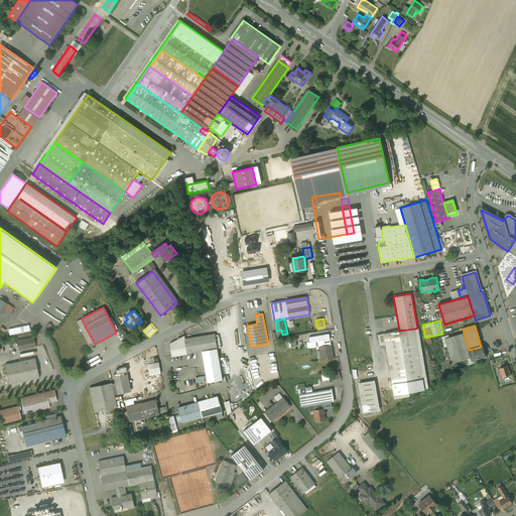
[(399,331),(383,334),(394,399),(409,396),(409,392),(424,389),(415,329),(399,331)]
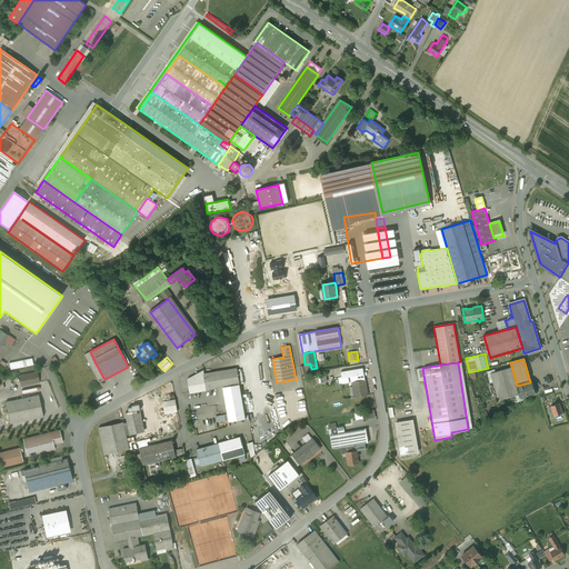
[(103,378),(96,363),(91,366),(99,380),(103,378)]
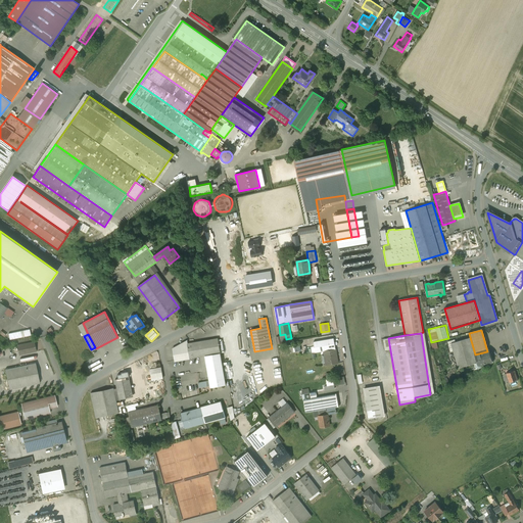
[(285,334),(280,335),(280,336),(277,336),(278,344),(289,342),(291,338),(286,339),(285,334)]
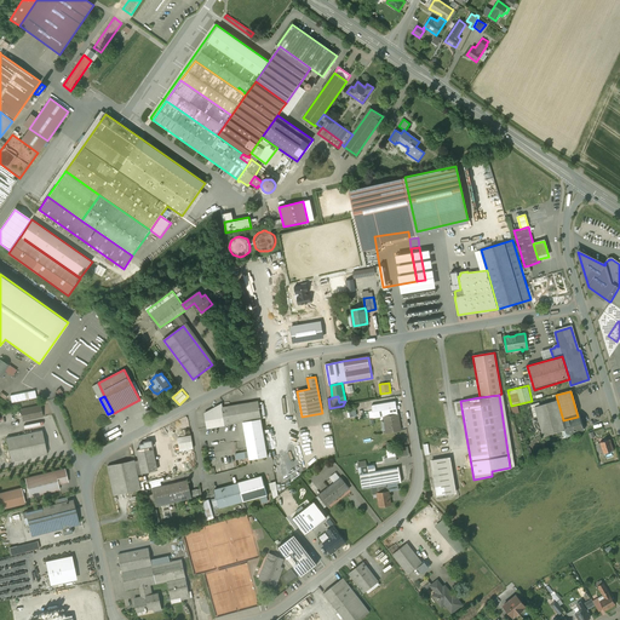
[(557,400),(534,407),(544,436),(562,431),(567,430),(563,420),(557,400)]
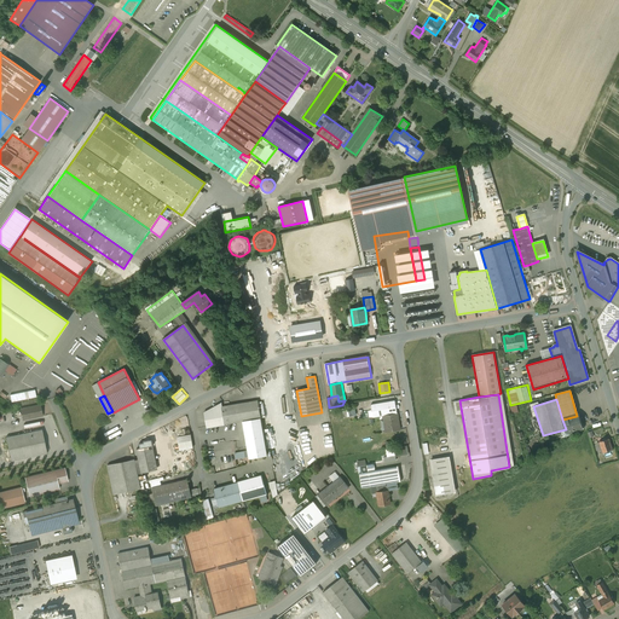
[(223,406),(221,406),(225,424),(243,421),(261,418),(259,403),(258,400),(223,406)]
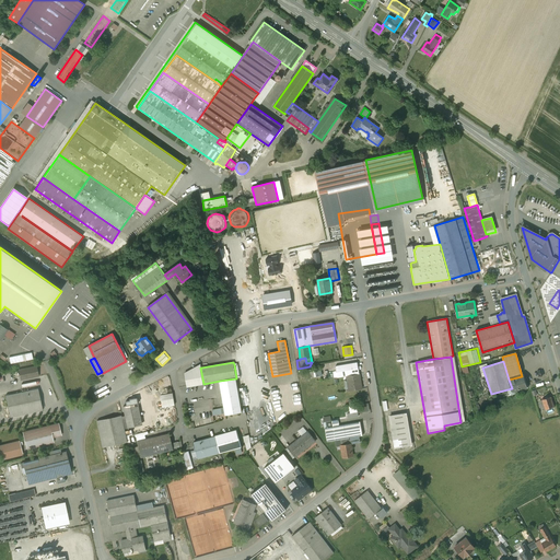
[(358,362),(336,366),(337,377),(347,375),(359,373),(360,373),(358,362)]
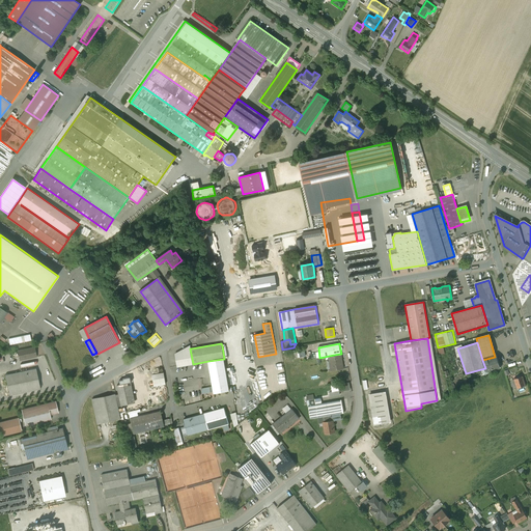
[(190,345),(175,354),(177,367),(193,364),(190,348),(191,348),(190,345)]
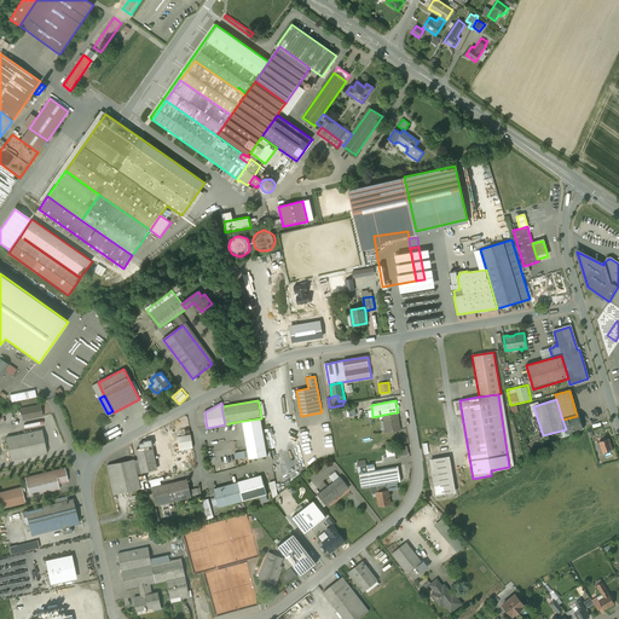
[(40,405),(21,409),(23,420),(42,415),(40,405)]
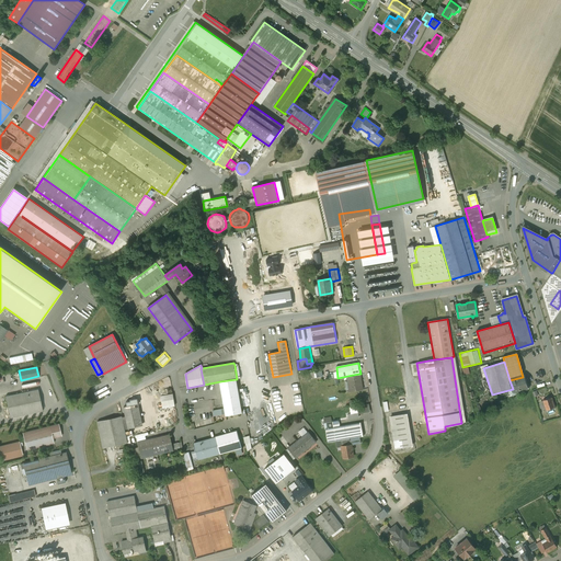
[(359,374),(347,376),(348,381),(348,387),(350,391),(363,389),(361,378),(359,374)]
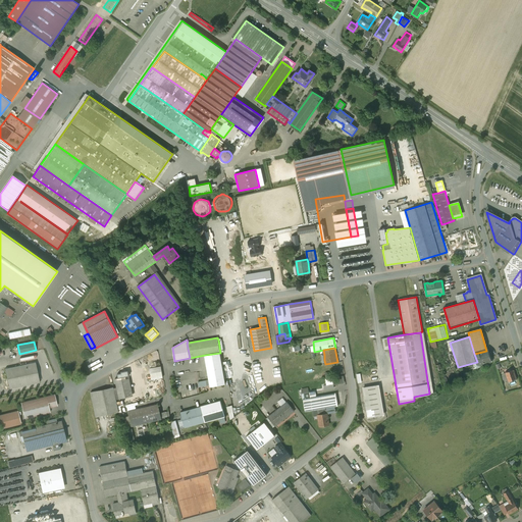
[(474,354),(477,362),(478,365),(480,364),(490,361),(487,350),(486,351),(474,354)]
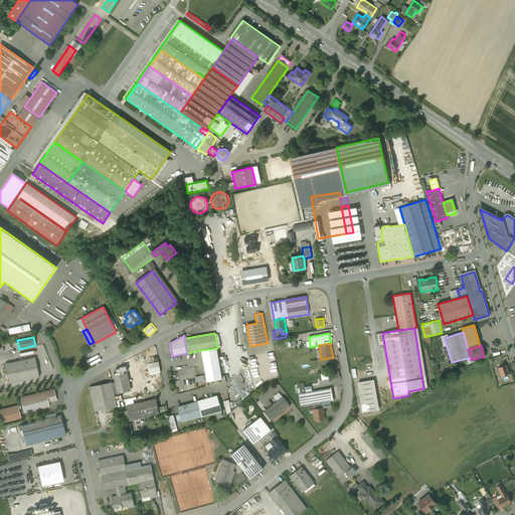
[(217,348),(202,350),(206,375),(221,372),(217,348)]
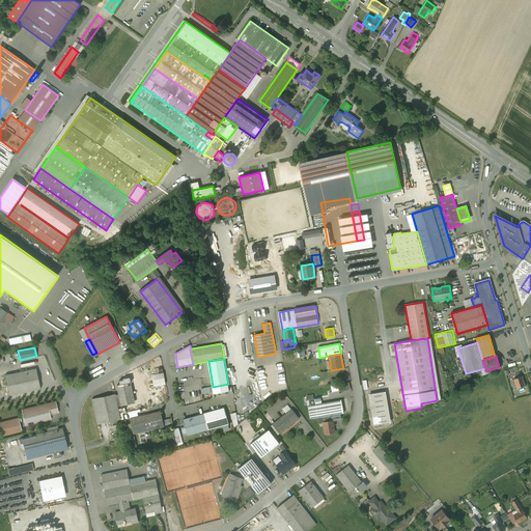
[(36,368),(5,374),(9,395),(40,389),(36,368)]
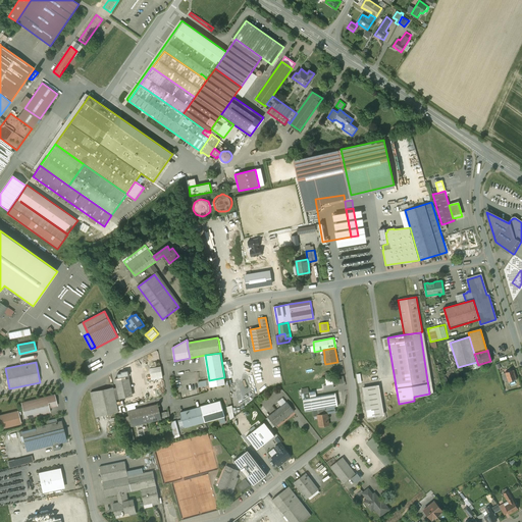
[(151,379),(163,377),(161,366),(149,367),(151,379)]
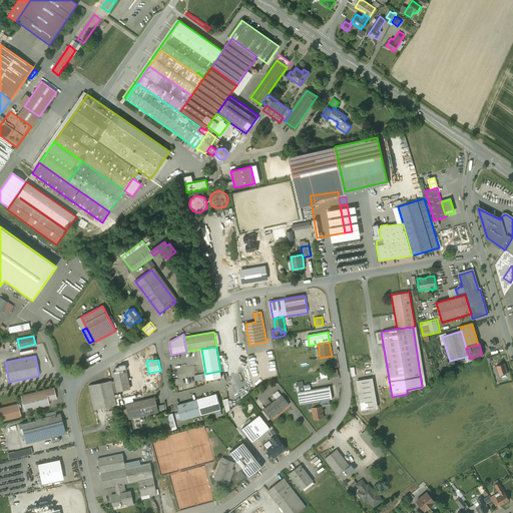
[(504,363),(500,365),(500,363),(497,364),(497,365),(496,366),(499,375),(507,372),(504,363)]
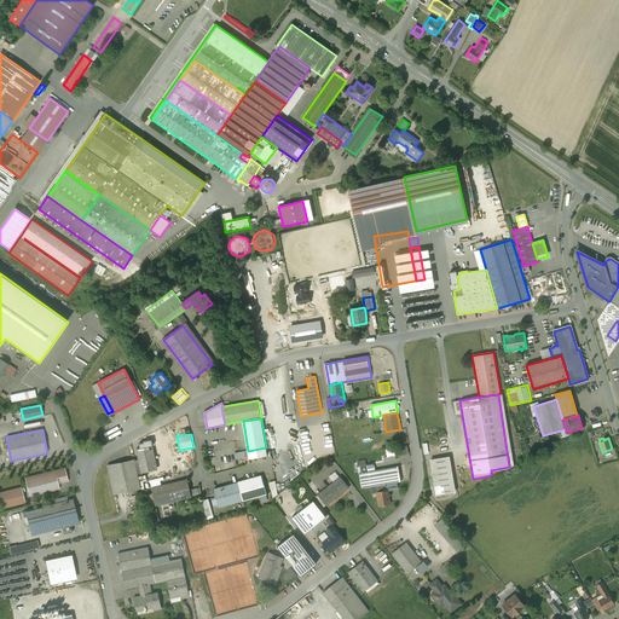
[(149,446),(137,449),(140,467),(152,464),(149,446)]
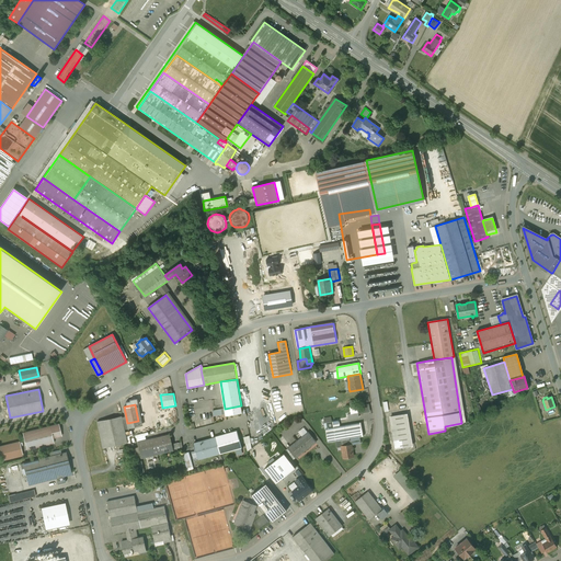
[(346,414),(347,419),(359,416),(359,412),(369,411),(368,404),(347,408),(348,414),(346,414)]
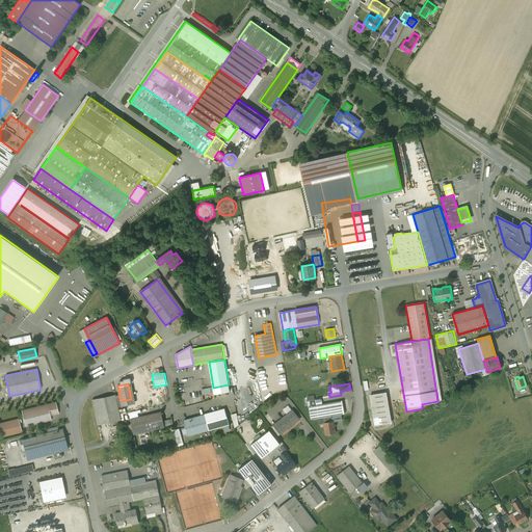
[(229,384),(213,388),(214,394),(230,392),(229,384)]
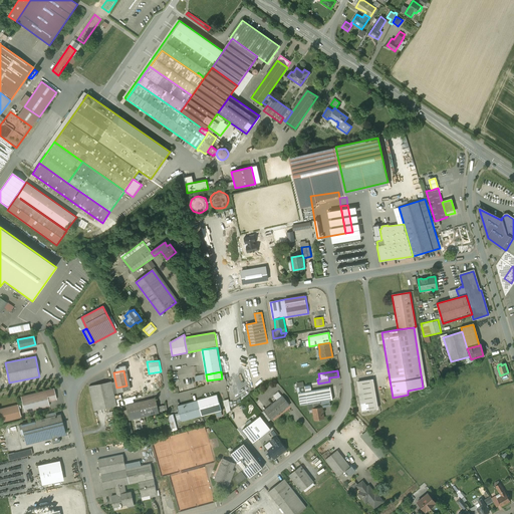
[(371,379),(358,381),(363,411),(376,409),(371,379)]
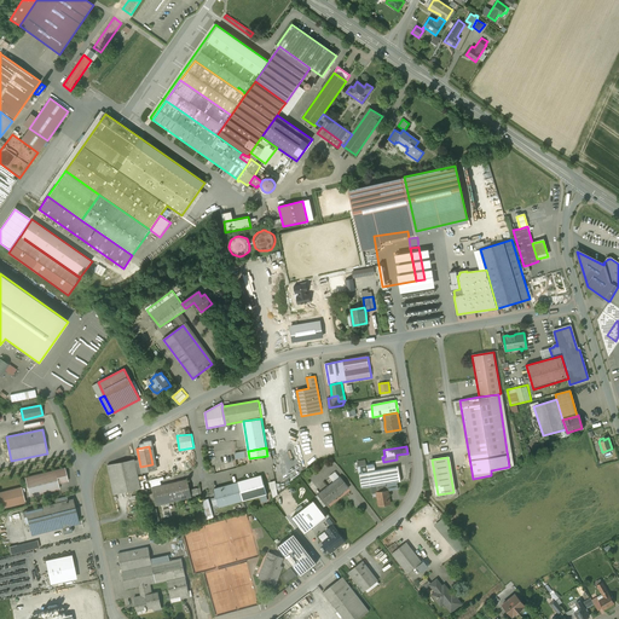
[(132,460),(114,464),(108,466),(114,495),(120,493),(138,490),(138,489),(142,489),(136,460),(132,461),(132,460)]
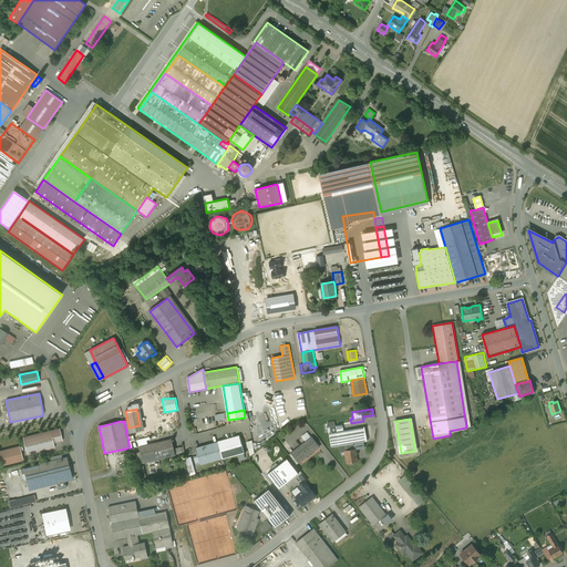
[(366,426),(337,432),(340,445),(344,445),(363,442),(368,441),(366,426)]
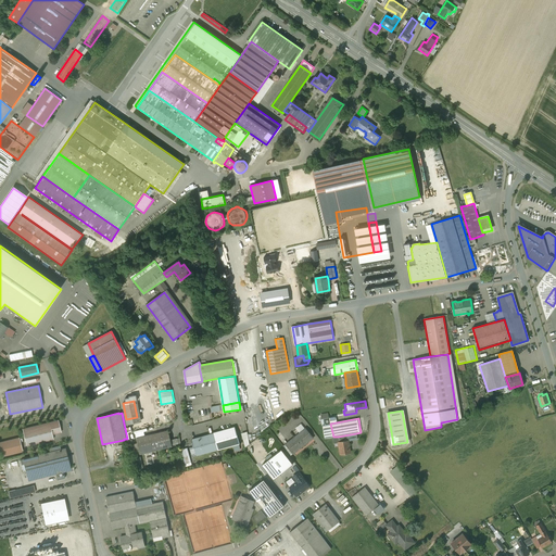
[(59,420),(23,429),(27,445),(53,439),(52,434),(61,432),(59,420)]
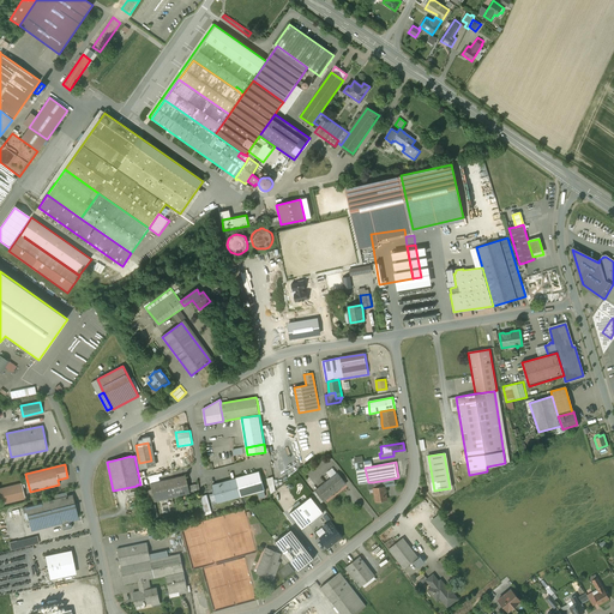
[(365,468),(356,469),(359,485),(368,482),(365,468)]
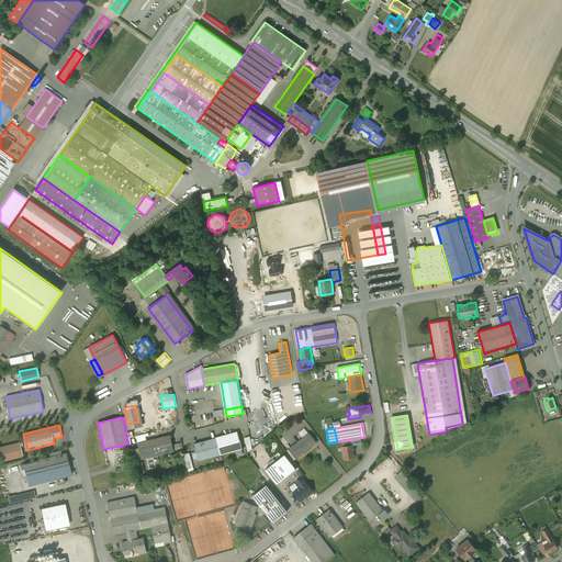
[(238,431),(216,438),(222,454),(243,448),(238,431)]
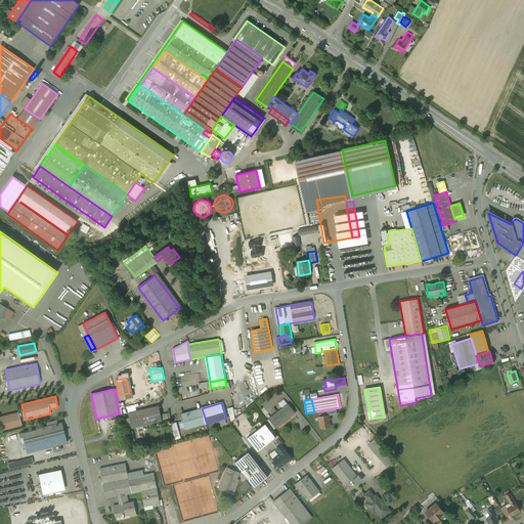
[(237,412),(243,412),(241,403),(233,404),(233,406),(228,407),(230,419),(237,418),(237,412)]
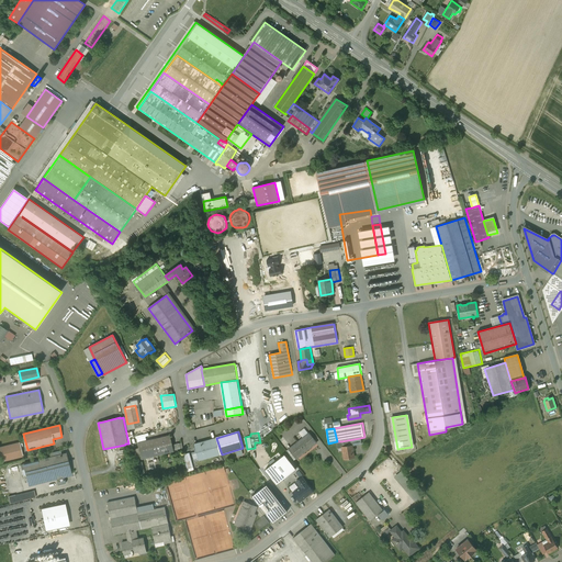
[(310,433),(299,441),(306,451),(316,442),(310,433)]
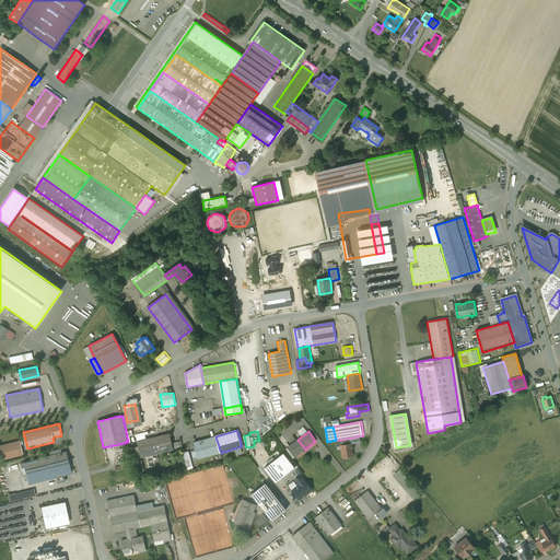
[(170,433),(138,441),(142,457),(174,450),(170,433)]
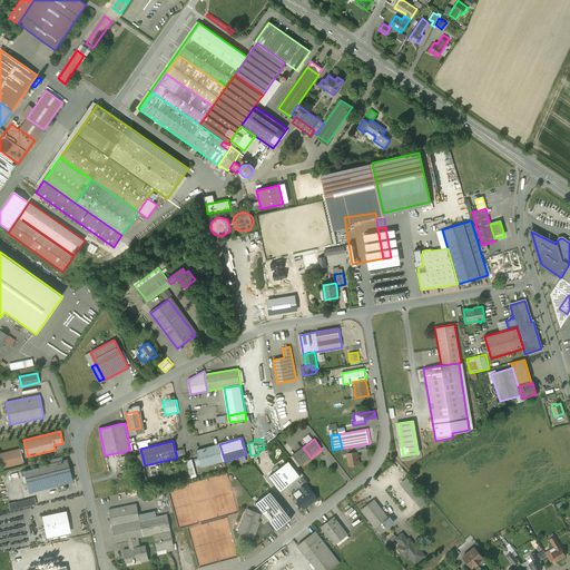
[(219,444),(204,449),(197,450),(202,467),(208,465),(225,461),(219,444)]
